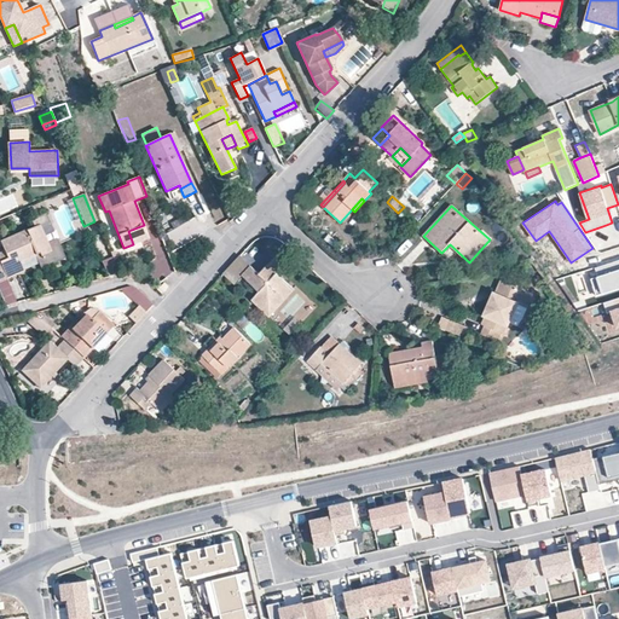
[(52,231),(46,215),(34,221),(36,226),(0,242),(5,252),(0,253),(0,282),(25,271),(22,261),(35,256),(40,254),(46,266),(64,258),(57,241),(48,244),(45,235),(52,231)]
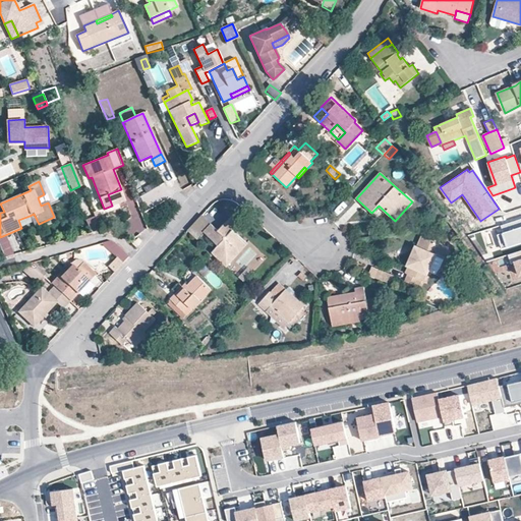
[(125,200),(121,189),(108,194),(112,206),(125,200)]
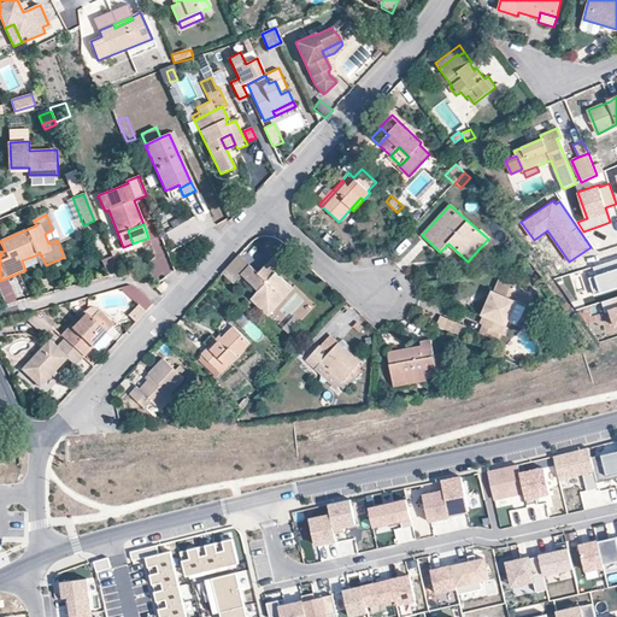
[(52,230),(45,234),(48,244),(57,240),(52,230)]
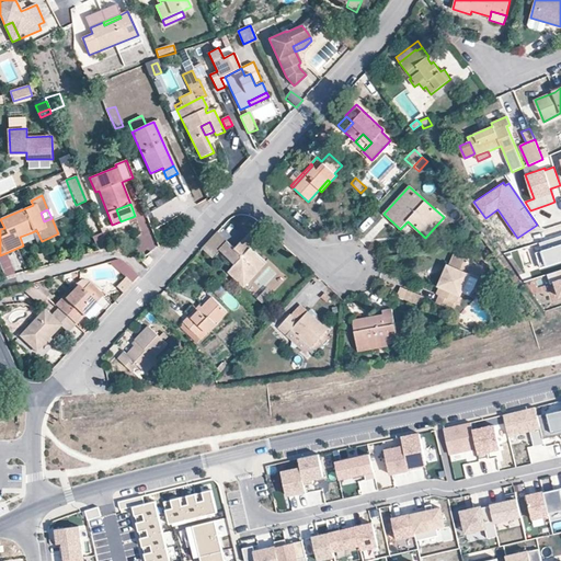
[(144,252),(157,247),(146,219),(133,225),(144,252)]
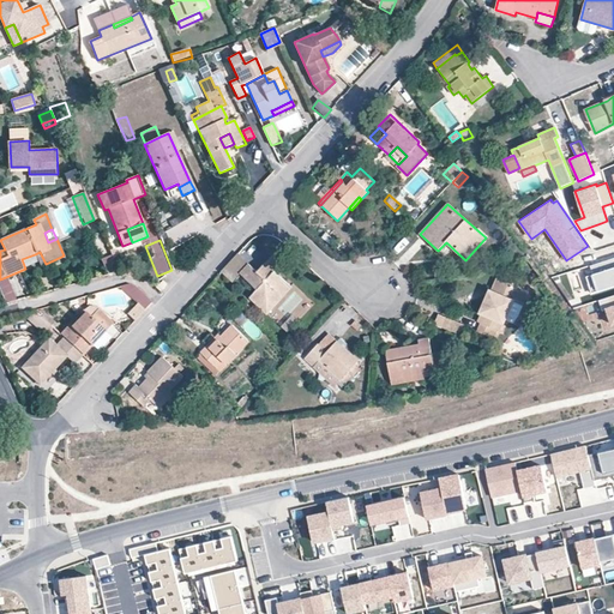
[(41,265),(46,264),(40,252),(35,254),(41,265)]
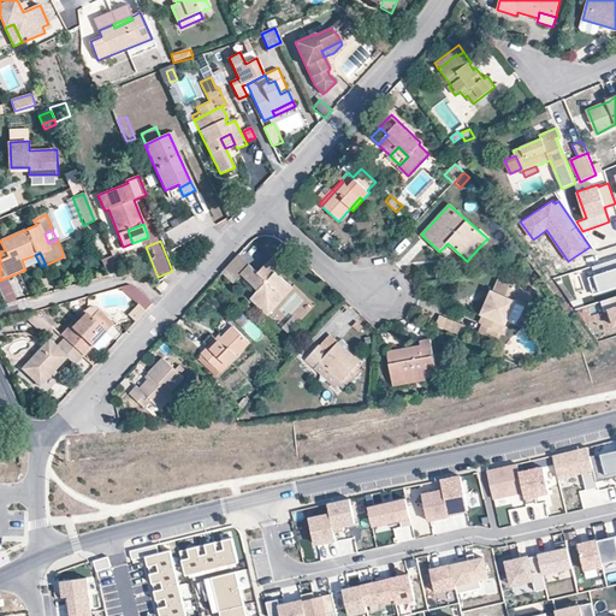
[(234,283),(250,265),(240,255),(223,272),(234,283)]
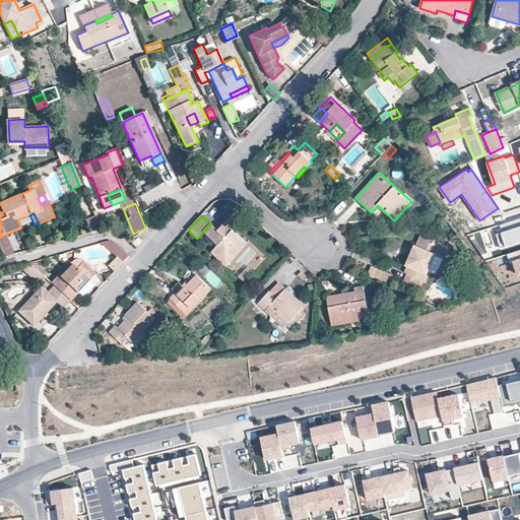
[(248,243),(234,230),(240,223),(232,215),(217,230),(211,223),(203,232),(217,245),(211,252),(226,266),(248,243)]
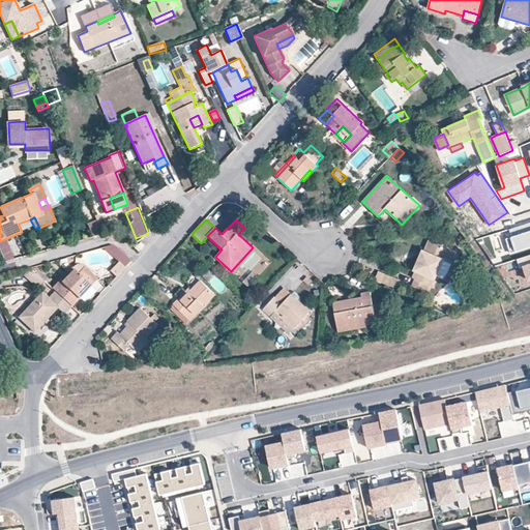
[(86,225),(93,237),(100,233),(94,221),(86,225)]
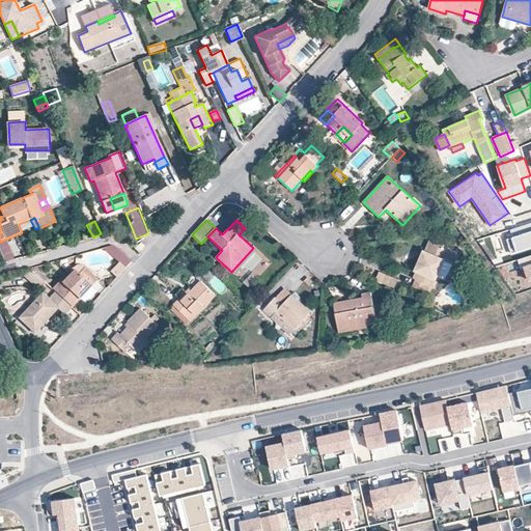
[(507,239),(511,253),(530,247),(530,223),(510,229),(512,236),(507,239)]
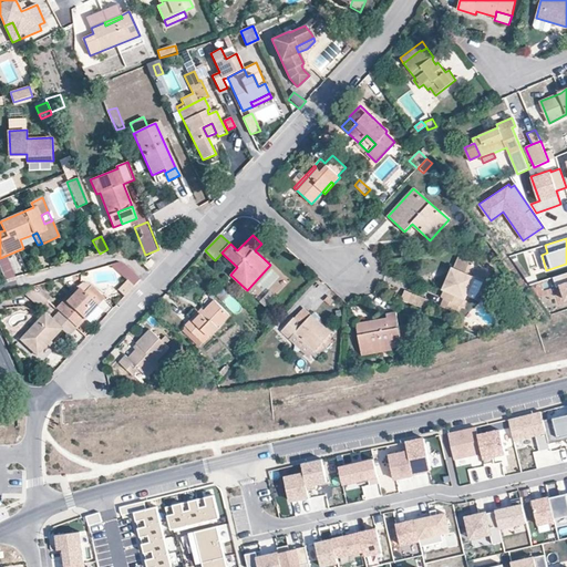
[(470,291),(475,278),(484,282),(490,269),(460,256),(454,269),(451,275),(442,297),(444,299),(442,306),(457,313),(461,306),(463,306),(470,291)]
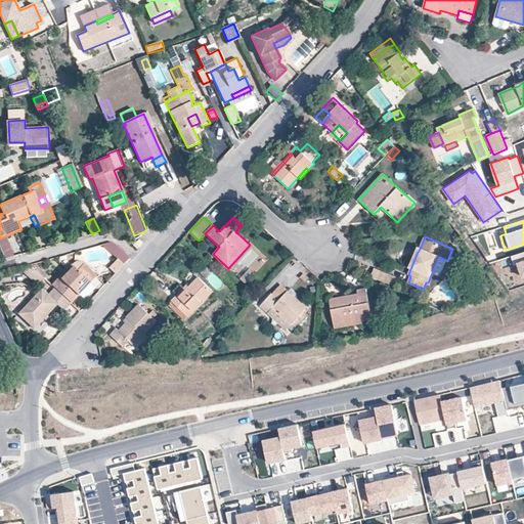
[(137,250),(143,243),(139,239),(133,246),(137,250)]
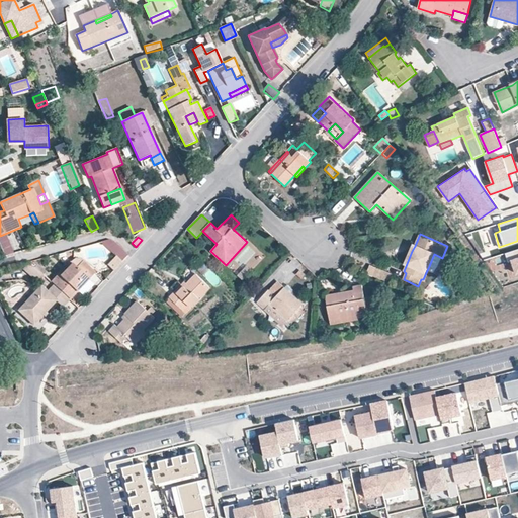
[(517,249),(506,254),(508,261),(512,260),(517,279),(517,278),(517,249)]
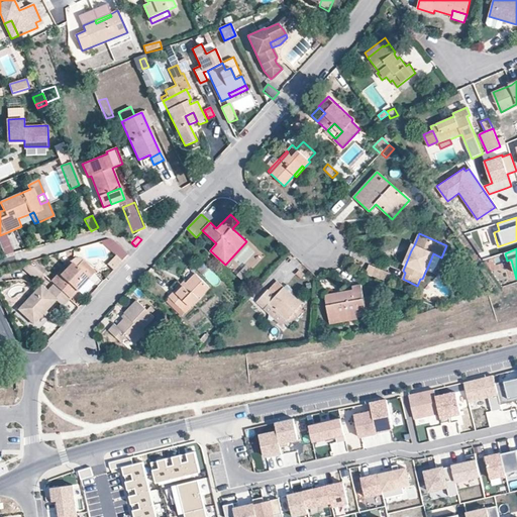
[(436,269),(441,257),(433,253),(428,266),(436,269)]
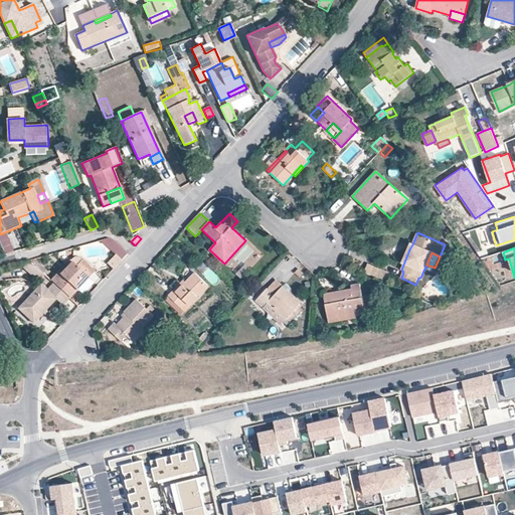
[(114,270),(122,260),(116,253),(107,264),(114,270)]
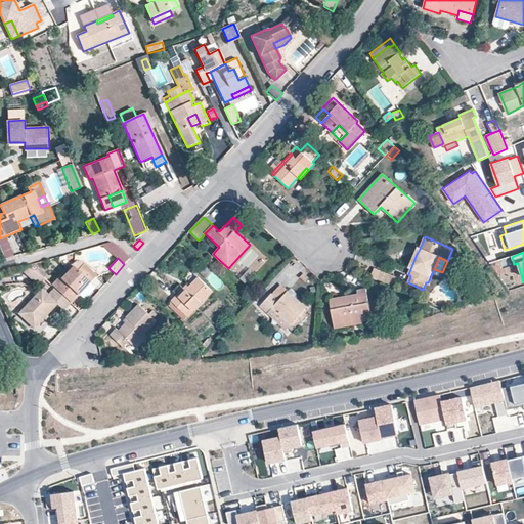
[(71,303),(96,275),(80,261),(74,261),(71,265),(73,266),(60,279),(59,277),(51,286),(54,288),(71,303)]
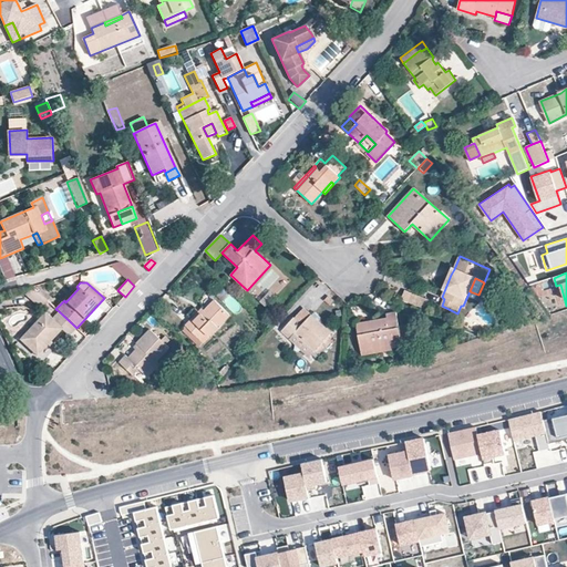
[(65,302),(79,288),(76,287),(64,300),(65,302)]
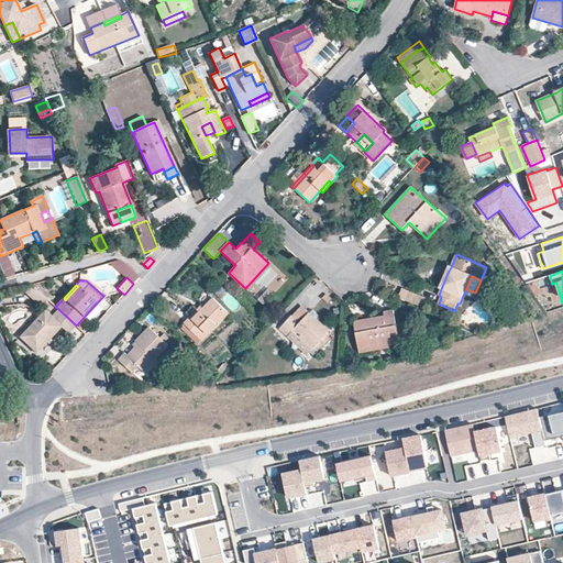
[(422,306),(426,297),(407,289),(404,298),(422,306)]
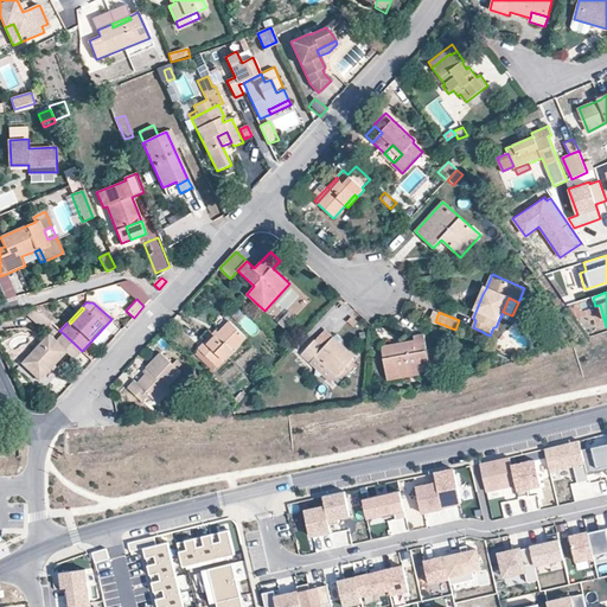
[(358,323),(351,317),(347,321),(355,327),(358,323)]
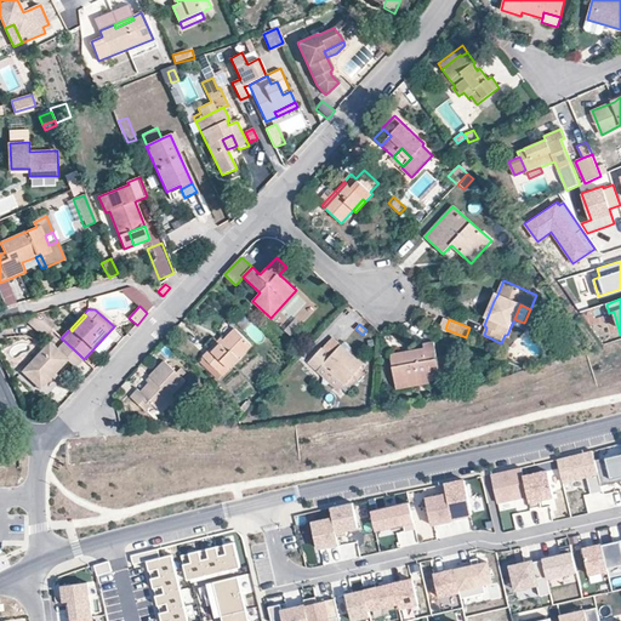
[(234,329),(224,340),(212,352),(210,349),(204,357),(223,376),(252,346),(234,329)]
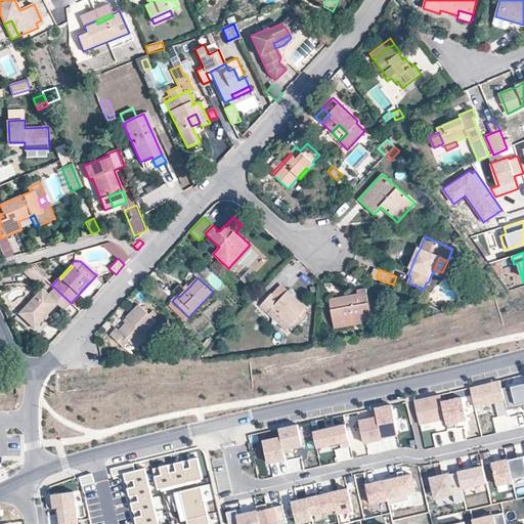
[(493,290),(487,279),(482,282),(488,293),(493,290)]
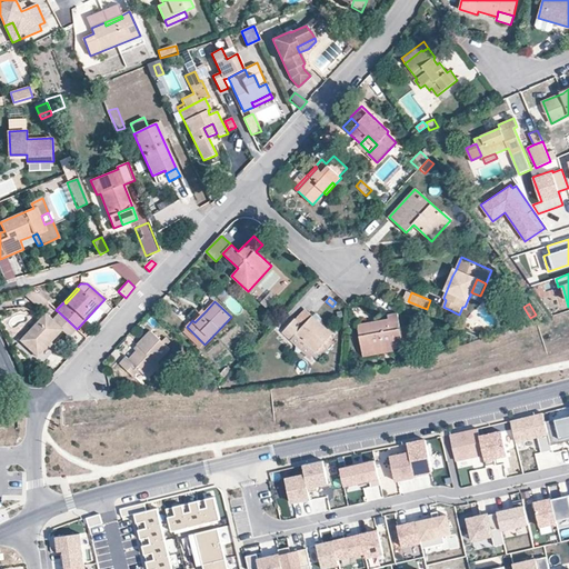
[(195,322),(206,311),(202,309),(192,320),(195,322)]
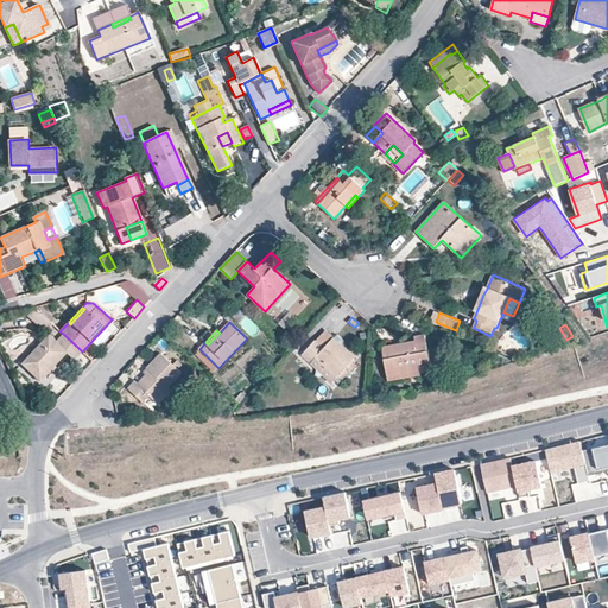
[(324,348),(334,337),(325,330),(316,340),(324,348)]
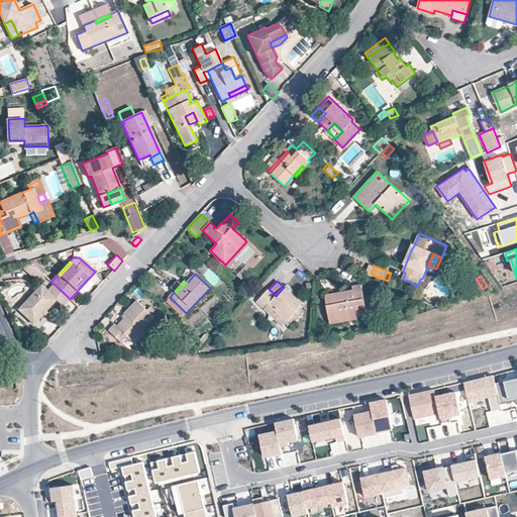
[(70,299),(54,284),(47,291),(41,285),(18,310),(34,324),(43,315),(46,311),(56,300),(63,307),(70,299)]
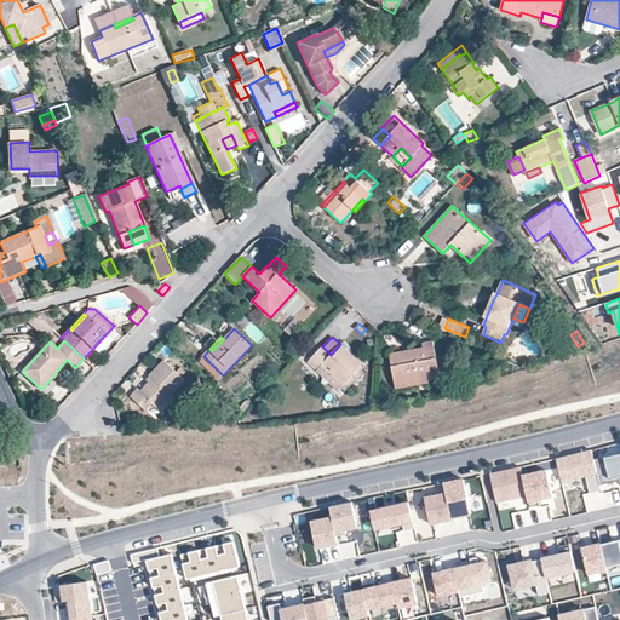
[(436,356),(434,340),(423,343),(424,348),(389,354),(394,379),(428,373),(430,379),(441,378),(440,373),(436,356)]
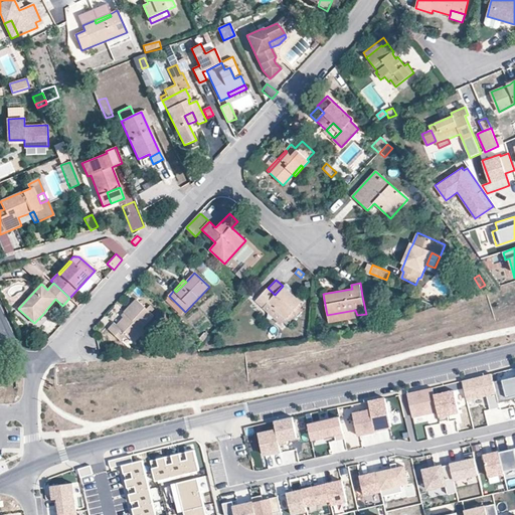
[(301,303),(283,286),(275,295),(268,288),(255,302),(263,308),(268,302),(287,319),(288,317),(301,303)]
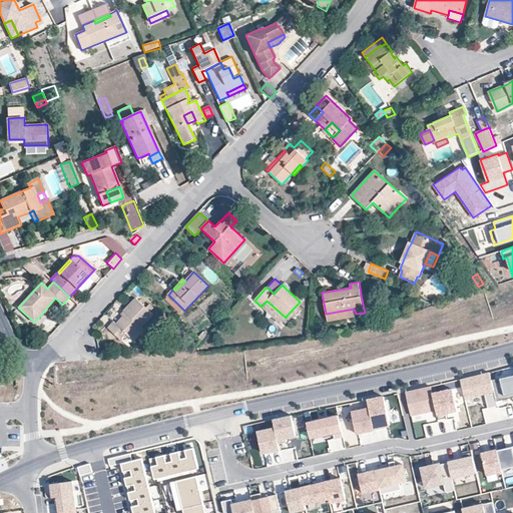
[(380,306),(378,292),(361,295),(364,309),(380,306)]
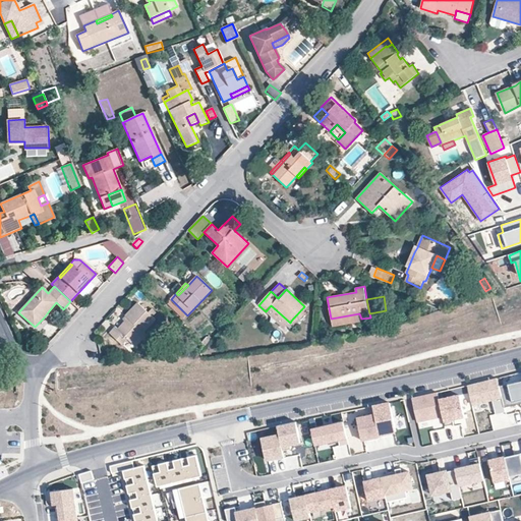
[(145,332),(156,319),(138,302),(125,315),(129,319),(126,322),(119,330),(115,328),(110,333),(122,344),(127,339),(135,346),(141,341),(147,335),(145,332)]
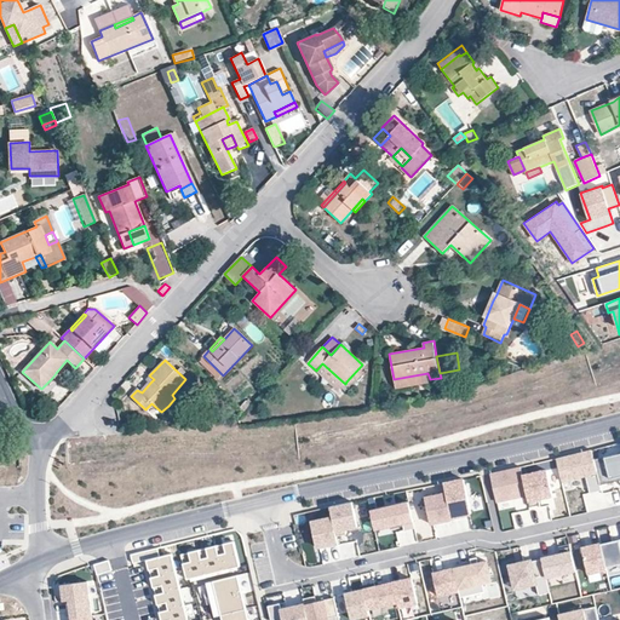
[(345,384),(322,363),(316,371),(338,391),(345,384)]
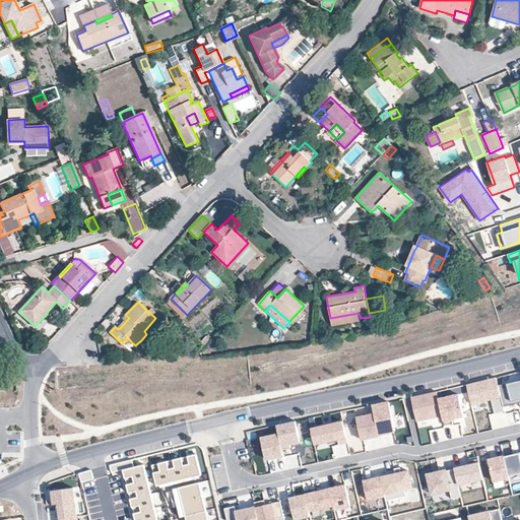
[(295,324),(308,310),(304,306),(290,320),(295,324)]
